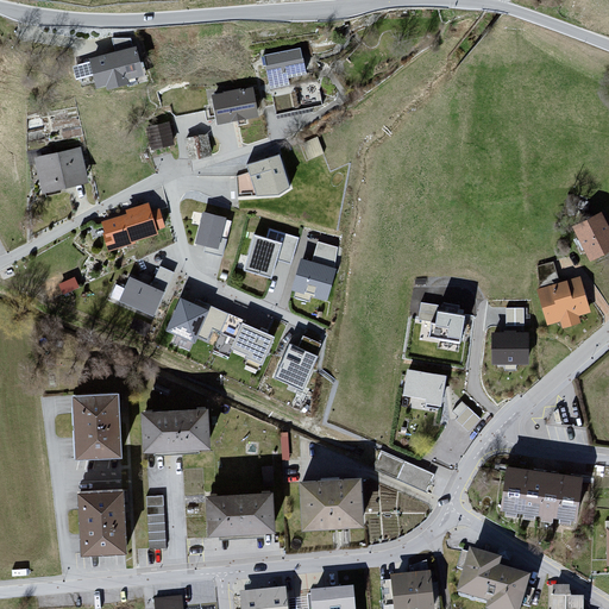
[(100,90),(149,74),(139,45),(90,61),(100,90)]
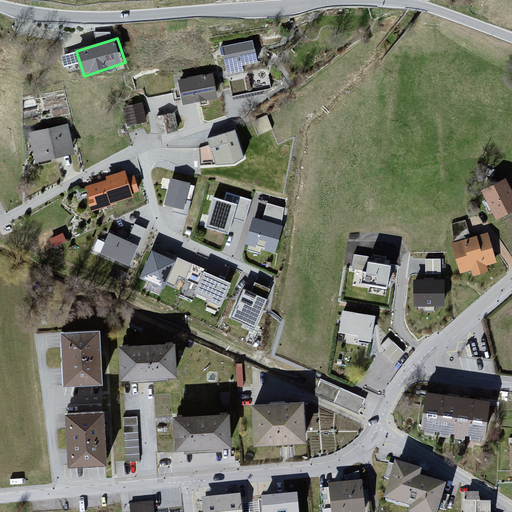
[(254,41),(222,48),(228,76),(246,72),(245,66),(258,63),(254,41)]
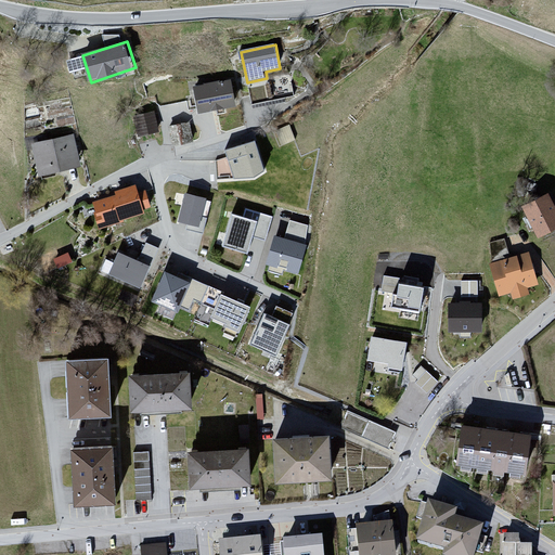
[(194,85),(199,114),(237,107),(232,78),(194,85)]
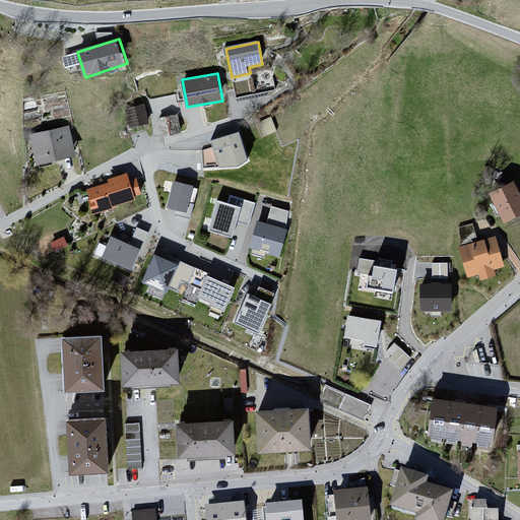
[(145,106),(125,112),(130,130),(149,125),(145,106)]
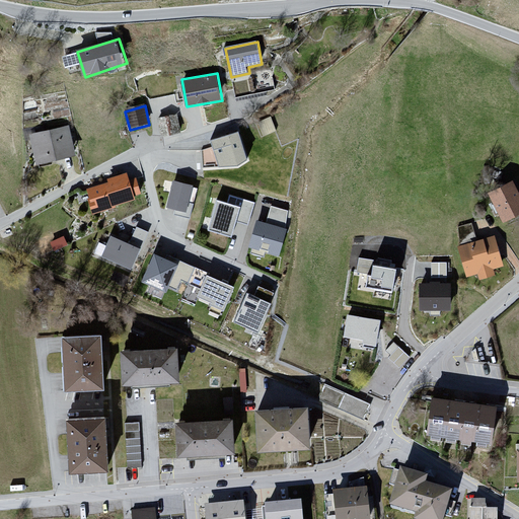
[(174,112),(158,119),(162,130),(169,127),(171,133),(182,129),(174,112)]
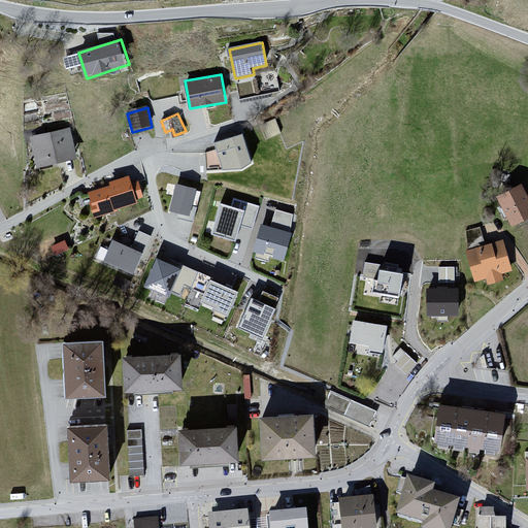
[(263,121),(269,136),(282,131),(275,116),(263,121)]
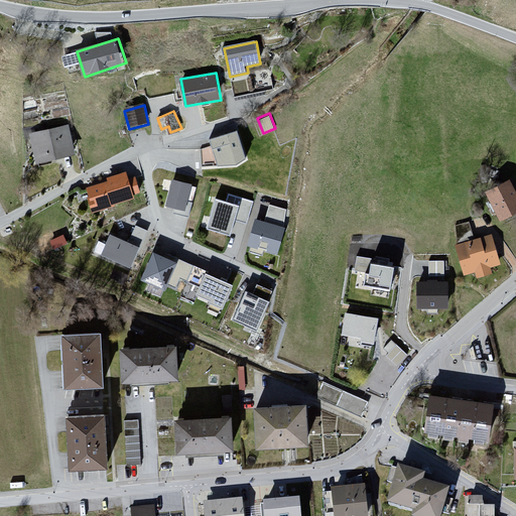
[(68,125),(30,134),(37,163),(75,154),(68,125)]
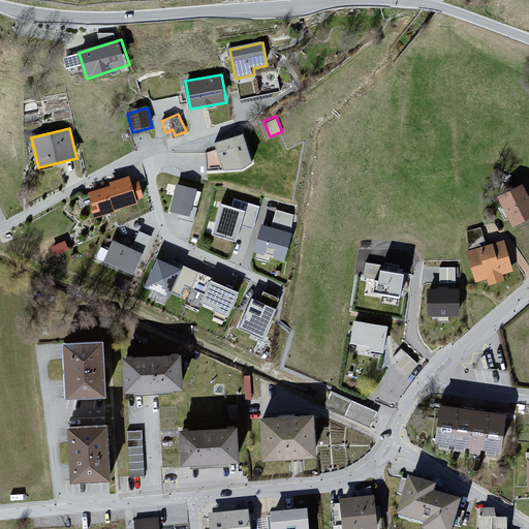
[(244,135),(214,145),(223,174),(253,164),(244,135)]
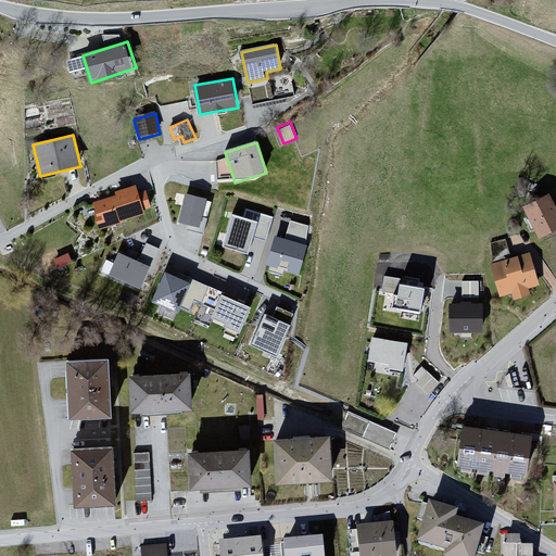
[(220,177),(232,173),(226,155),(214,160),(220,177)]
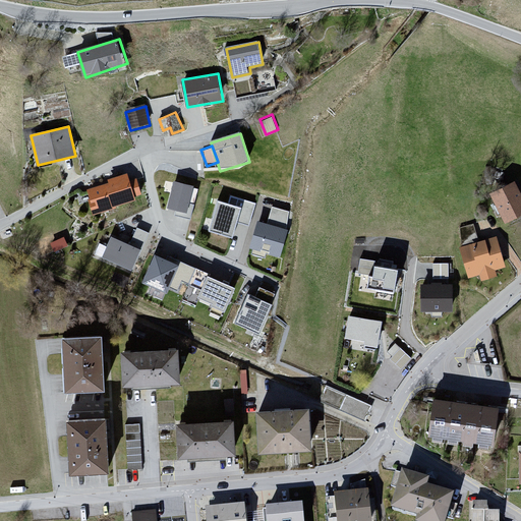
[(84,191),(92,217),(117,210),(116,207),(136,200),(135,196),(140,195),(138,187),(132,189),(128,174),(108,180),(109,184),(84,191)]
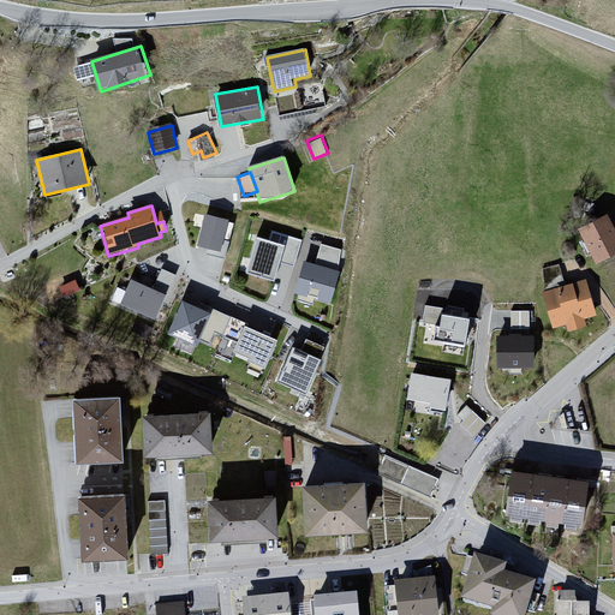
[(580,231),(598,264),(614,255),(614,224),(610,214),(580,231)]
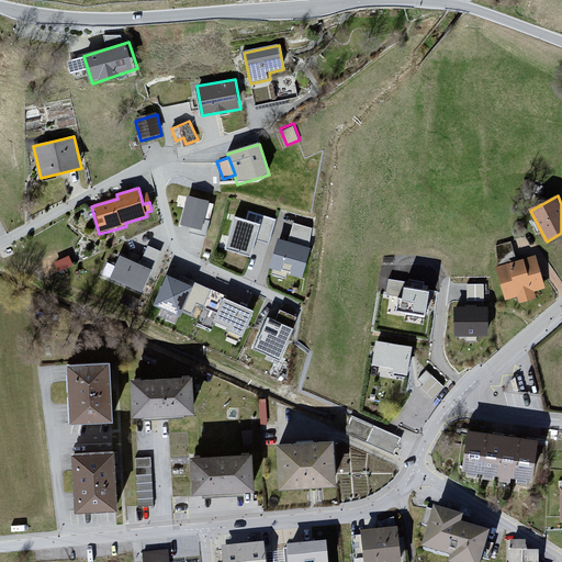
[(212,203),(190,198),(182,226),(205,232),(212,203)]
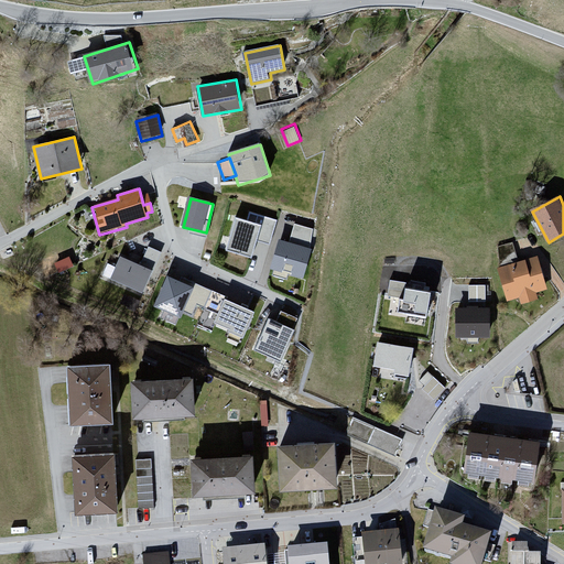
[(247,221),(236,218),(226,251),(252,260),(258,242),(270,247),(278,221),(249,214),(247,221)]
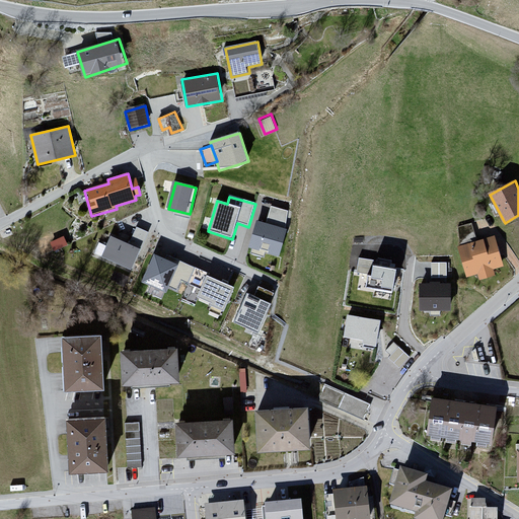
[(288,229),(255,220),(247,248),(281,257),(288,229)]
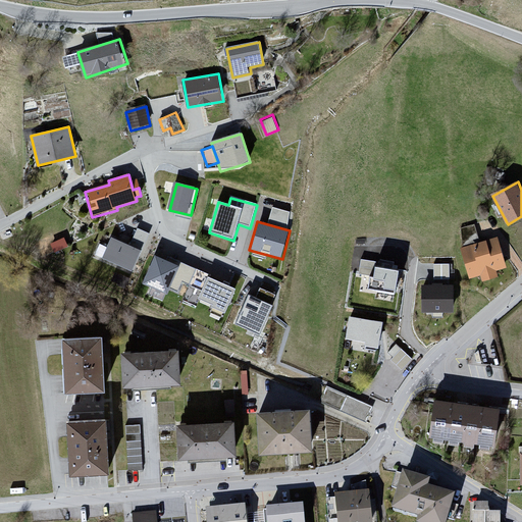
[(109,236),(100,257),(135,270),(149,235),(137,229),(131,245),(109,236)]
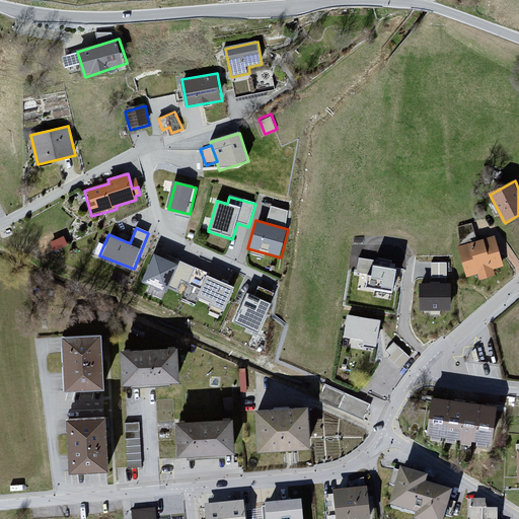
[(459,246),(468,278),(478,274),(482,282),(497,277),(495,270),(506,267),(496,235),(459,246)]
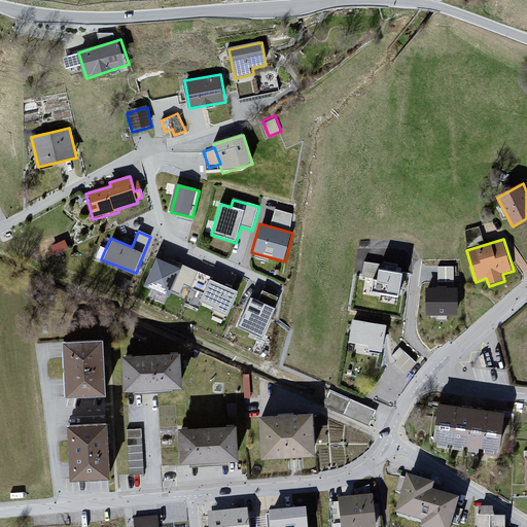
[(156,256),(144,287),(170,297),(182,267),(156,256)]
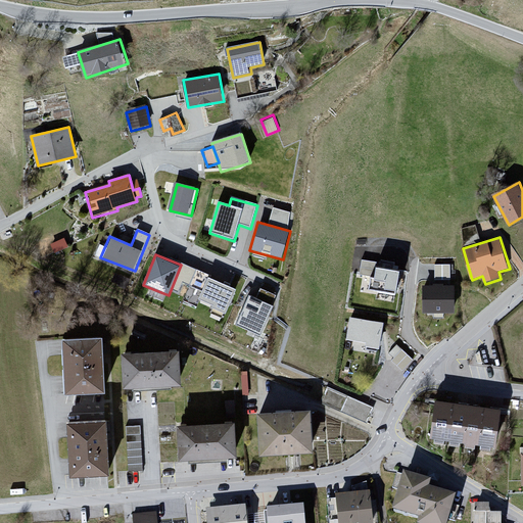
[(398,272),(376,268),(377,262),(362,259),(360,274),(371,276),(368,289),(395,294),(398,272)]
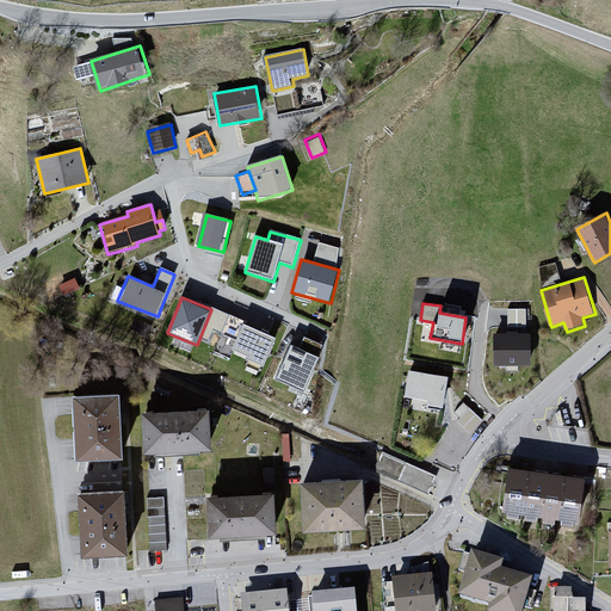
[(508,306),(508,325),(528,325),(529,306),(508,306)]
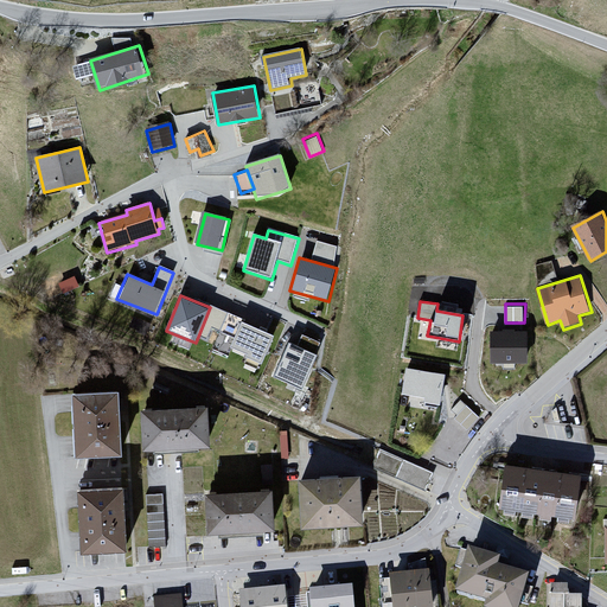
[(246,359),(263,365),(276,333),(242,320),(230,349),(248,355),(246,359)]
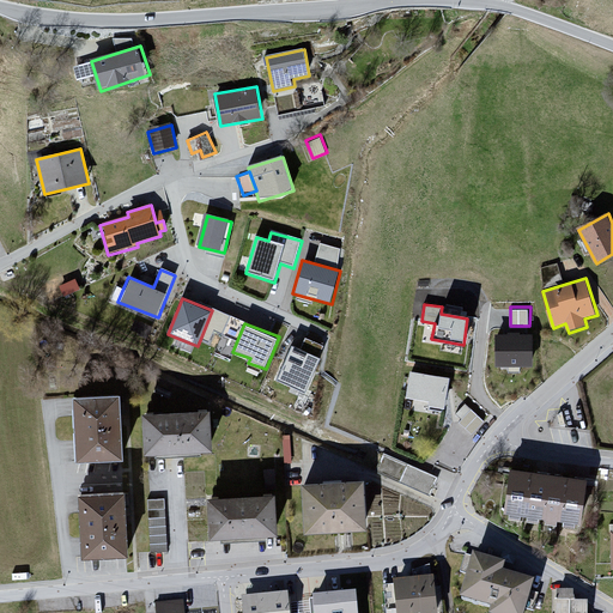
[(534,334),(495,334),(495,368),(533,369),(534,334)]
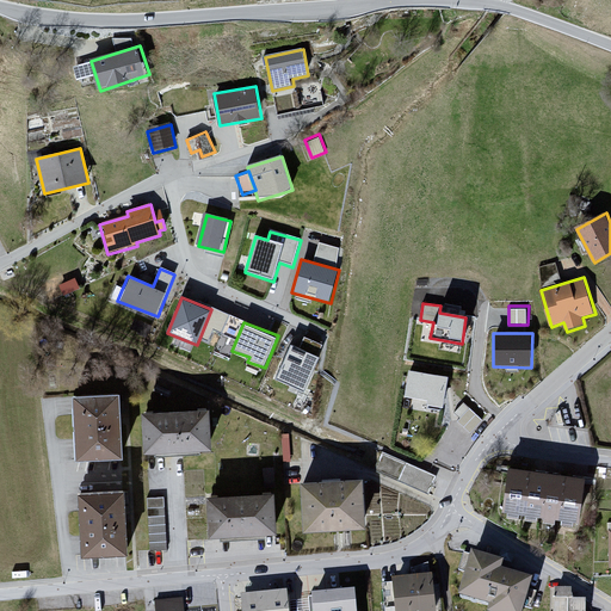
[(306,393),(326,344),(306,335),(300,347),(291,344),(277,381),(306,393)]
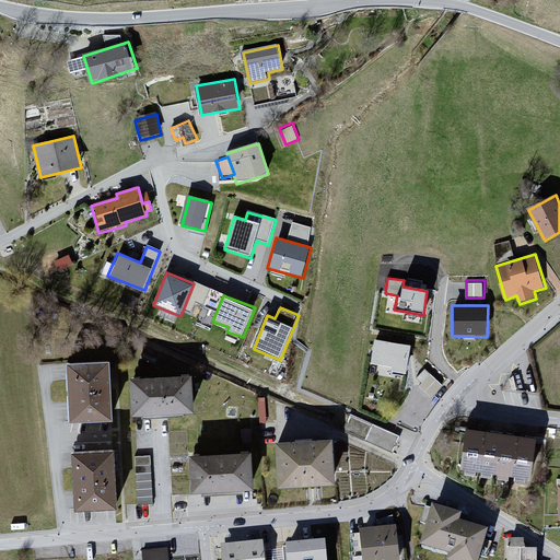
[(410,346),(374,339),(370,364),(392,366),(391,372),(406,374),(410,346)]
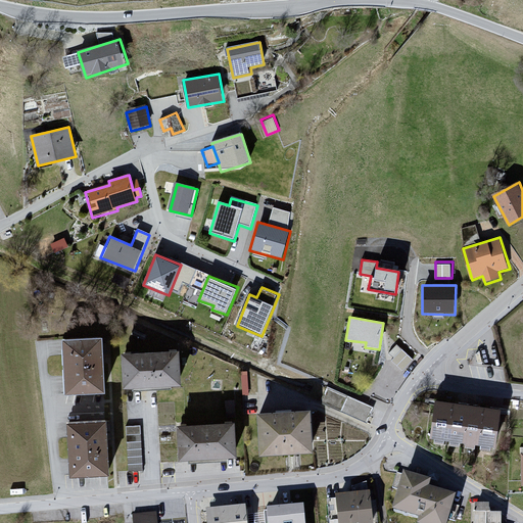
[(69,391),(106,390),(104,337),(67,339),(69,391)]
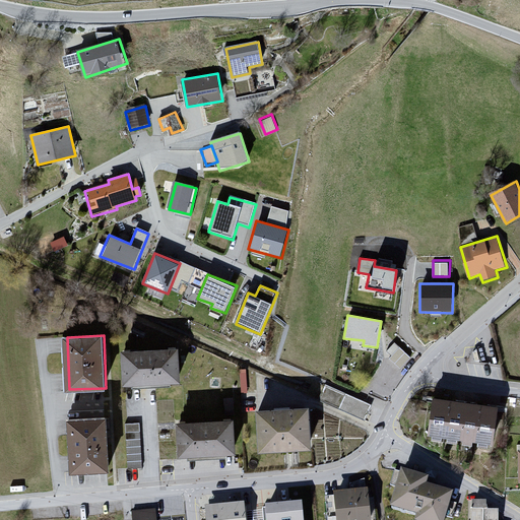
[(396,341),(386,350),(401,366),(411,356),(396,341)]
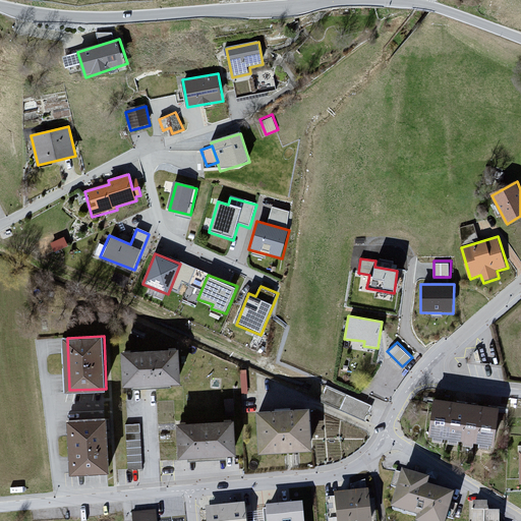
[(126,387),(182,384),(180,349),(124,351),(126,387)]
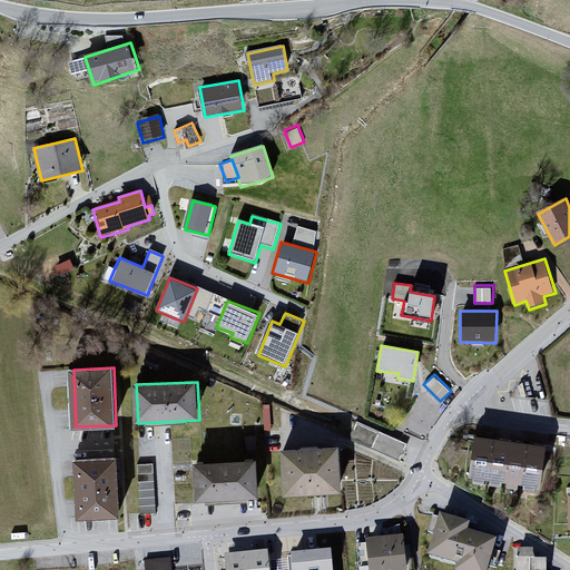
[(383,450),(400,457),(405,441),(390,434),(383,450)]
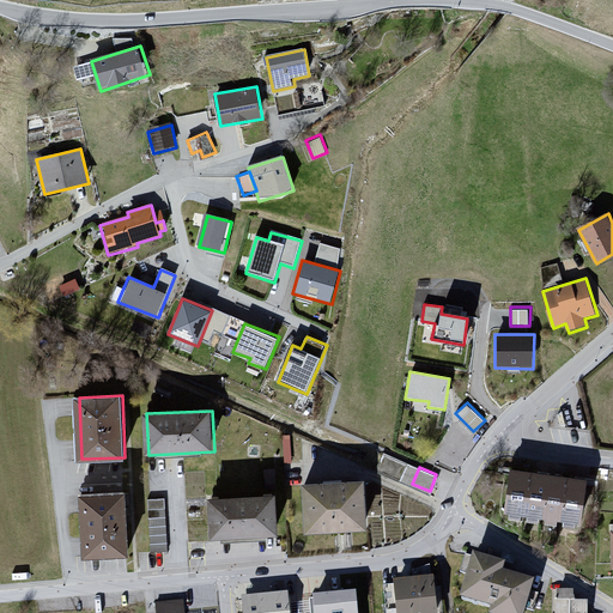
[(583,526),(589,480),(513,469),(507,515),(583,526)]
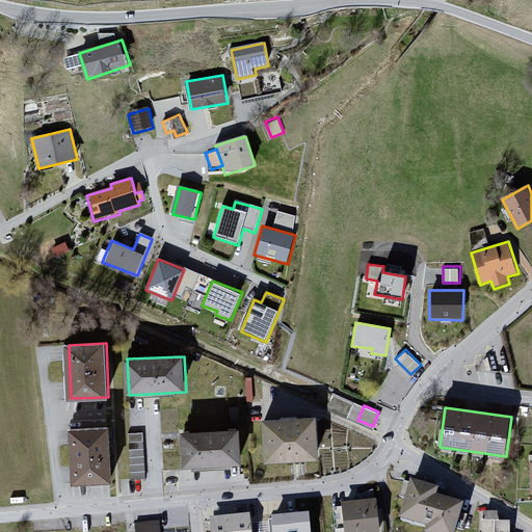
[(266,419),(268,460),(320,458),(319,417),(266,419)]
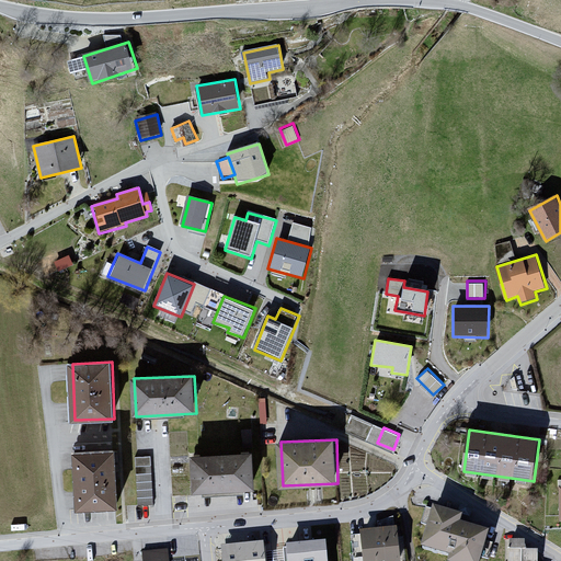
[(78,512),(121,510),(118,450),(75,453),(78,512)]
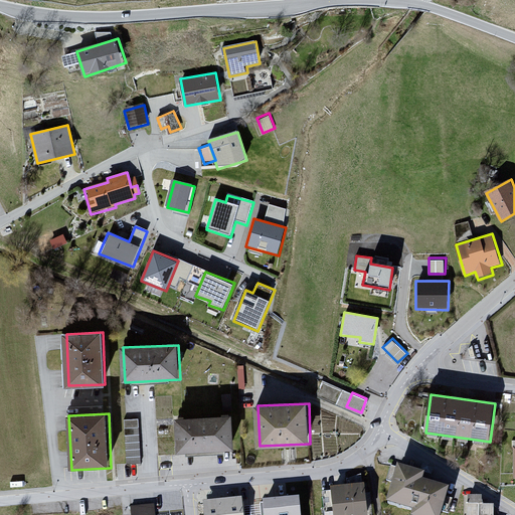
[(179,453),(233,450),(231,416),(177,419),(179,453)]
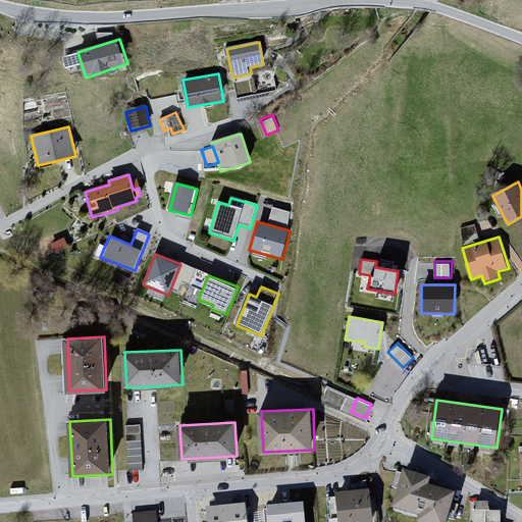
[(128,468),(143,468),(142,424),(127,424),(128,468)]
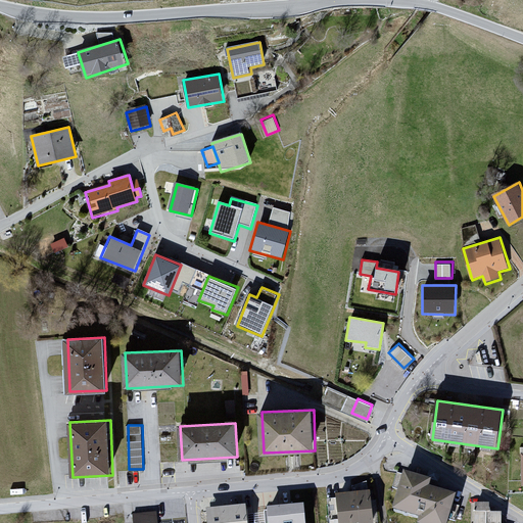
[(421,522),(452,522),(458,496),(432,491),(434,482),(405,475),(395,515),(422,521),(421,522)]
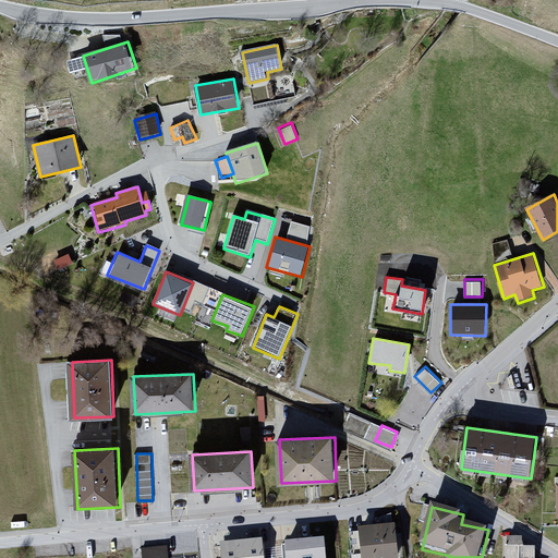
[(400,557),(398,526),(360,529),(362,557),(400,557)]
